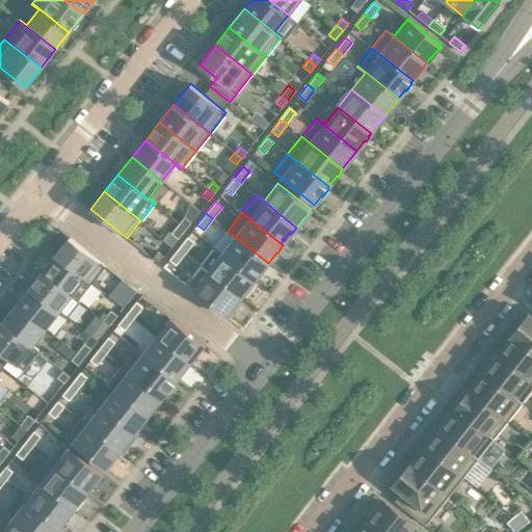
[(185,229),(190,221),(184,216),(179,223),(185,229)]
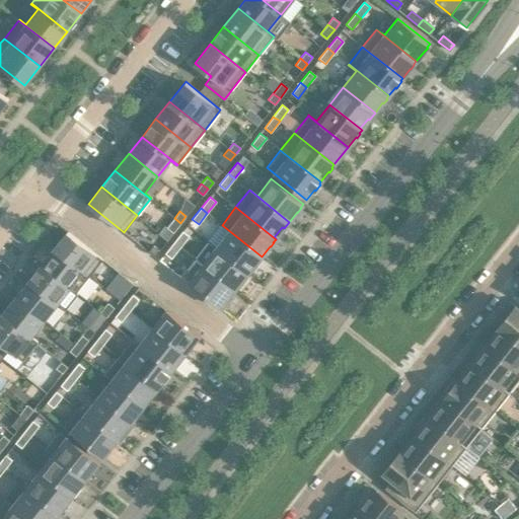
[(173,232),(180,223),(174,218),(166,227),(173,232)]
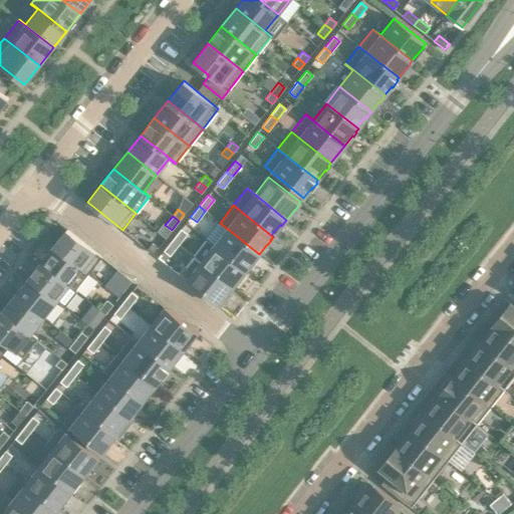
[(259,254),(220,223),(219,223),(227,229),(214,245),(246,270),(253,261),(254,261),(258,257),(257,257),(259,254)]
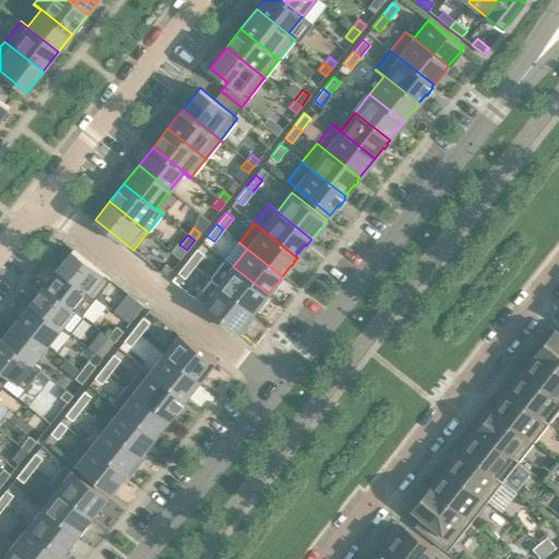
[(96,298),(110,280),(72,249),(57,268),(96,298)]
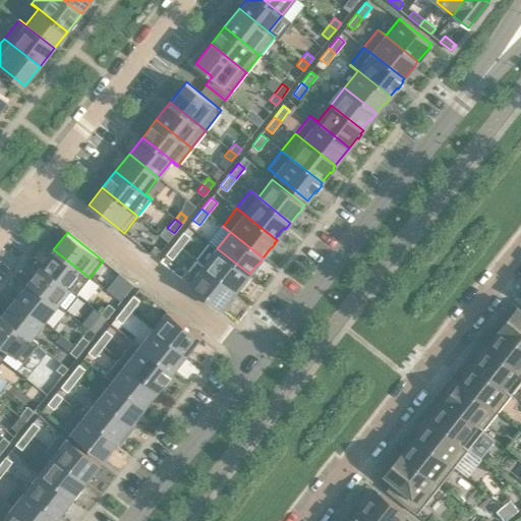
[(181,248),(189,237),(183,232),(174,243),(181,248)]
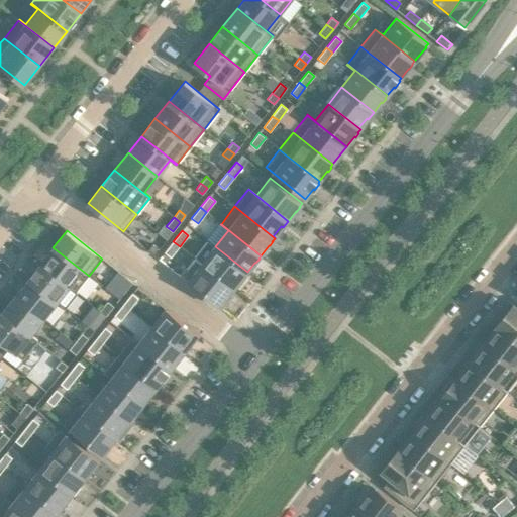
[(171,257),(180,246),(173,241),(165,252),(171,257)]
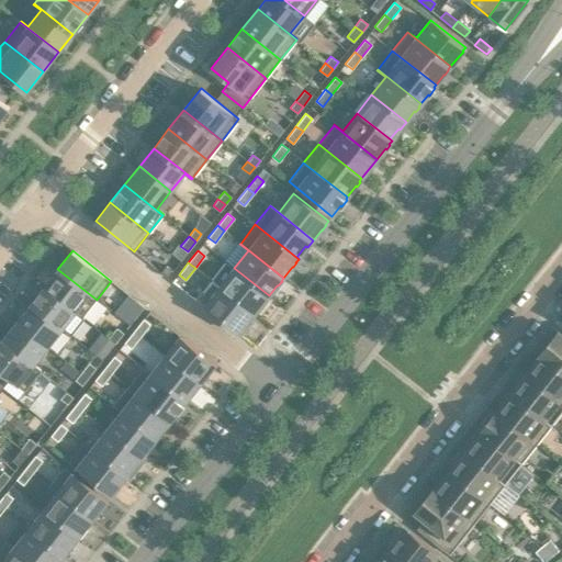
[(167,278),(172,271),(166,266),(160,272),(167,278)]
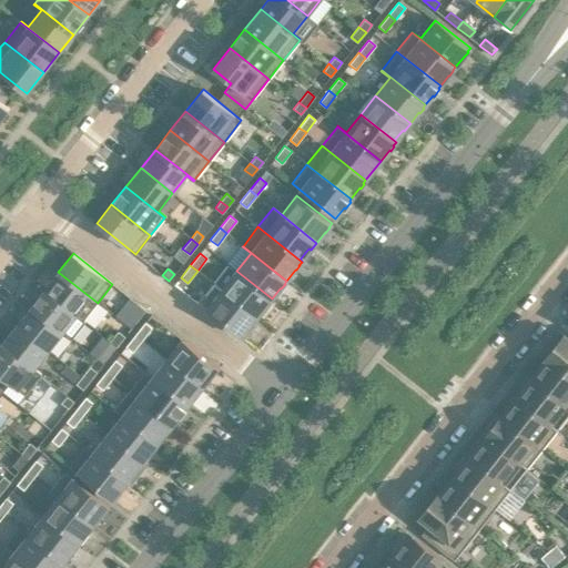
[(272,298),(236,271),(222,288),(214,282),(213,283),(256,317),(272,298)]
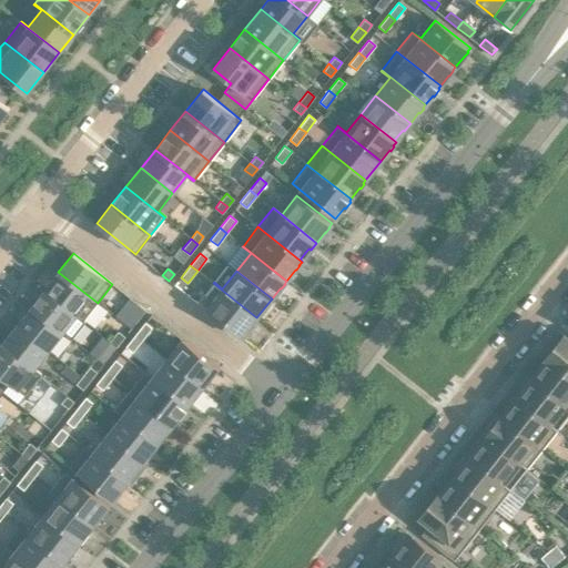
[(83,321),(98,303),(58,272),(43,290),(83,321)]
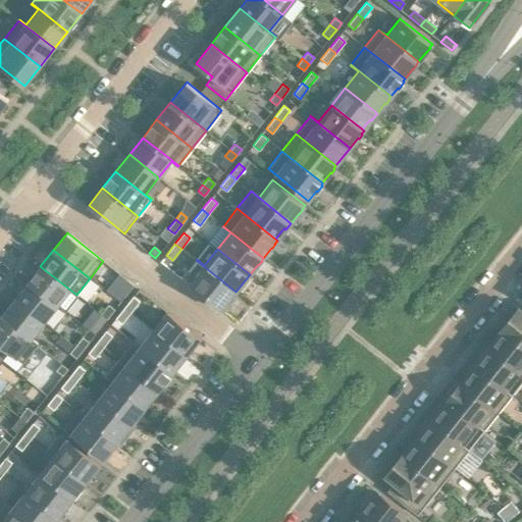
[(235,296),(233,295),(236,292),(196,260),(181,278),(221,310),(230,300),(235,296)]
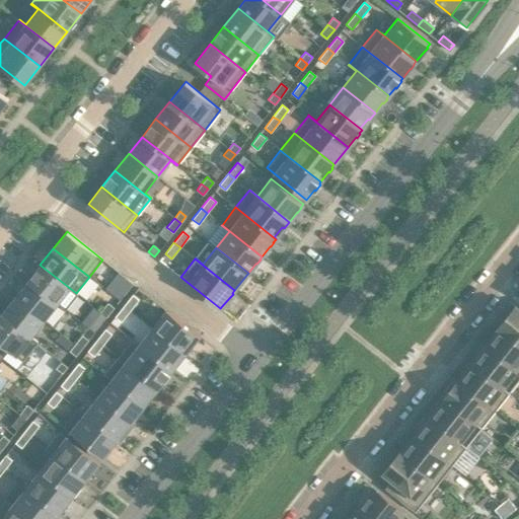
[(75,294),(76,293),(40,265),(26,282),(56,305),(69,289),(75,294)]
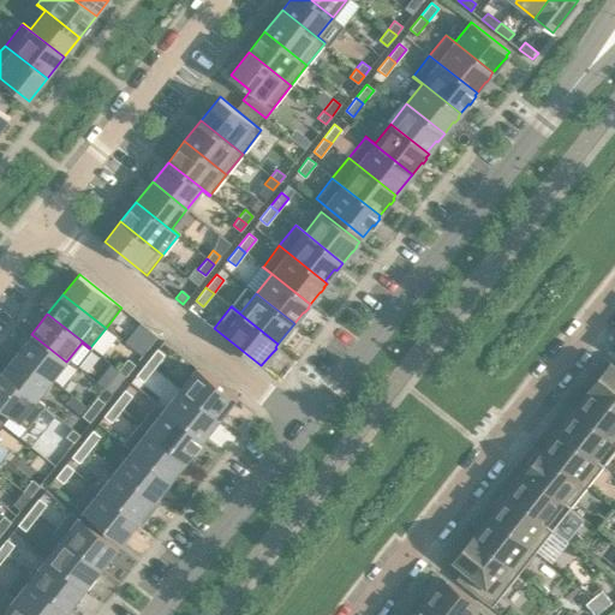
[(149,329),(138,341),(147,348),(151,344),(157,336),(149,329)]
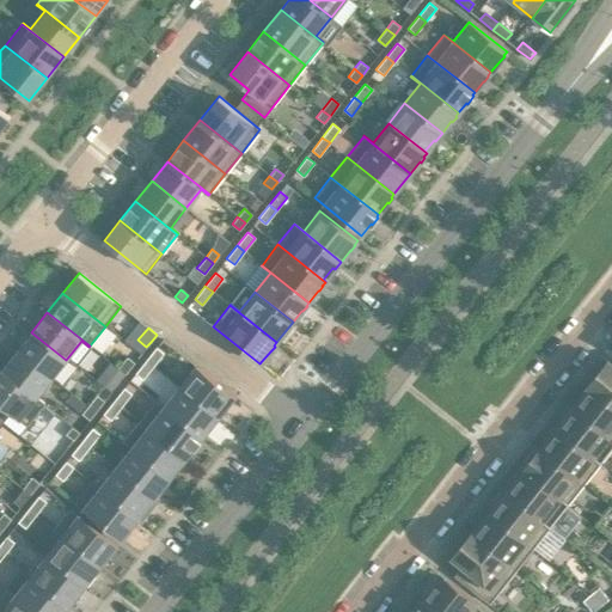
[(19,348),(54,375),(66,360),(31,332),(19,348)]
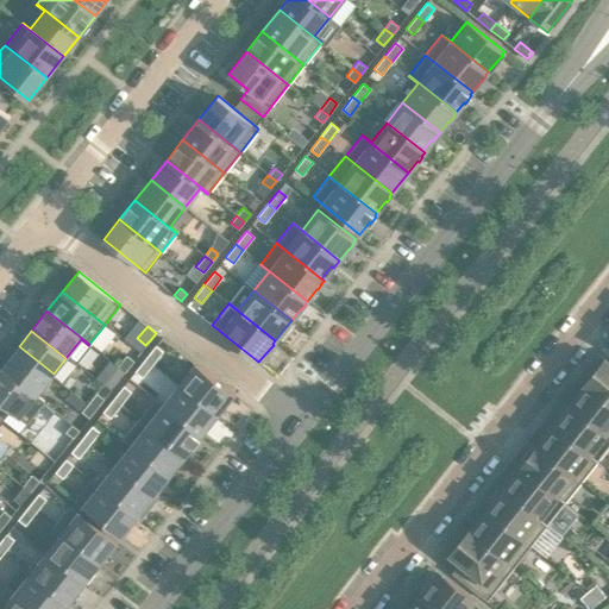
[(152,364),(163,351),(155,345),(145,358),(152,364)]
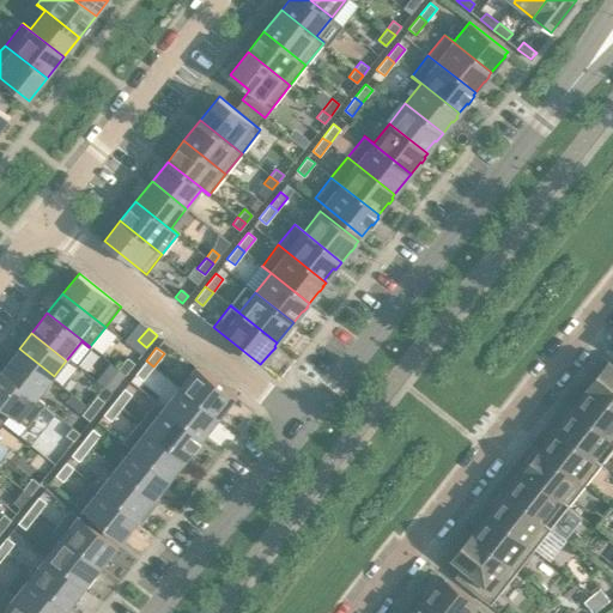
[(37,398),(54,376),(19,349),(1,371),(43,405),(44,404),(37,398)]
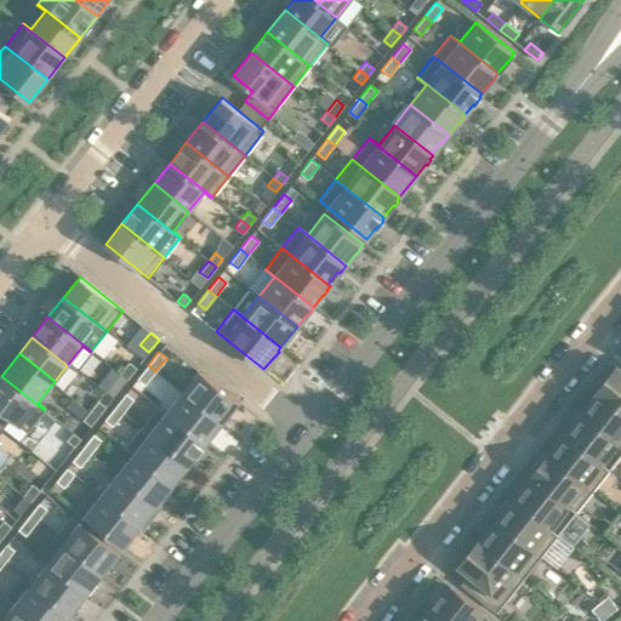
[(127,380),(136,368),(129,362),(119,374),(127,380)]
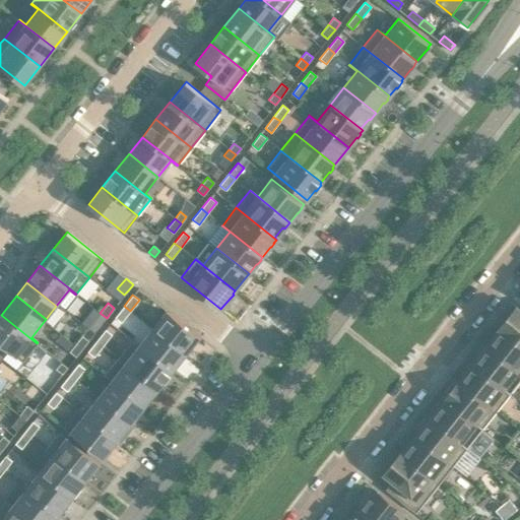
[(121,322),(130,311),(124,306),(115,317),(121,322)]
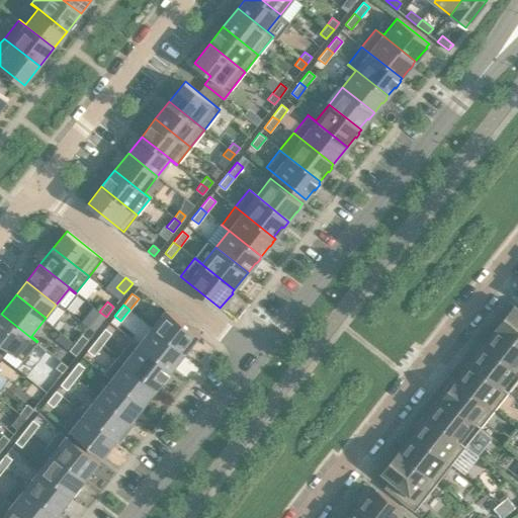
[(500,323),(501,323),(500,325),(517,339),(517,309),(514,307),(502,322),(501,322),(500,323)]
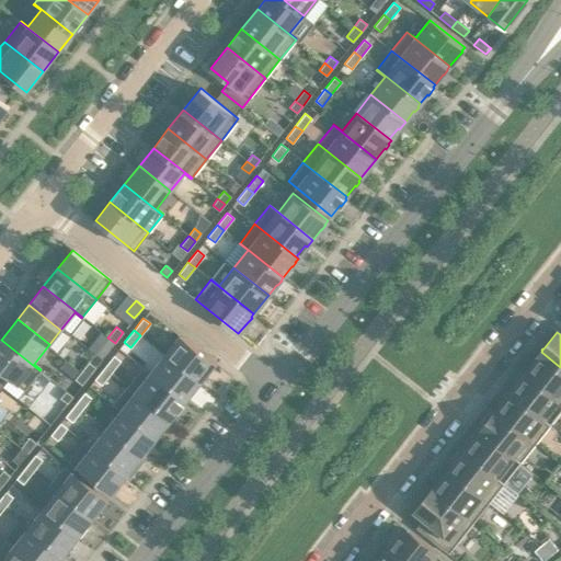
[(212,367),(215,363),(180,335),(165,354),(201,381),(208,371),(209,373),(213,368),(212,367)]
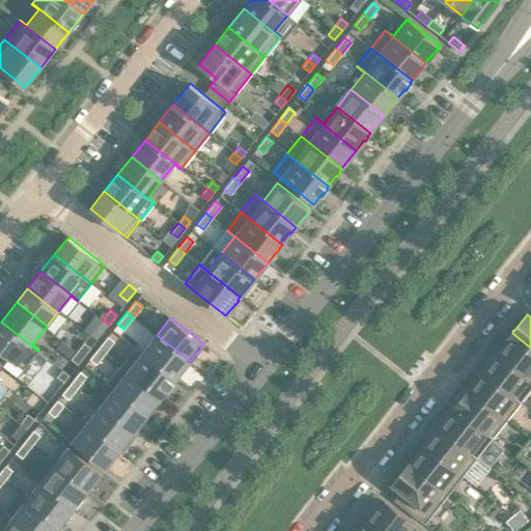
[(96,340),(109,325),(102,319),(89,334),(96,340)]
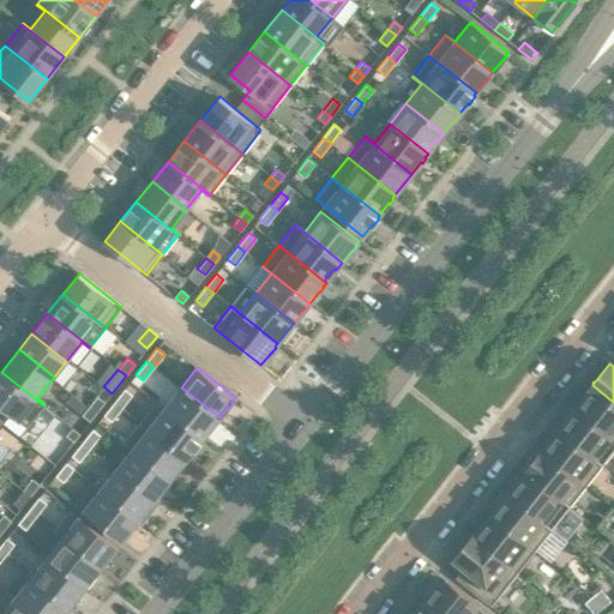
[(19,421),(26,427),(43,405),(1,372),(0,373),(0,421),(2,423),(10,414),(19,421)]
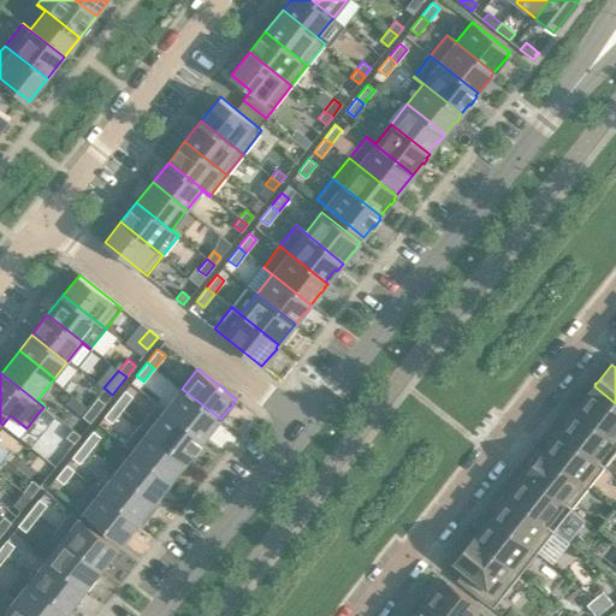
[(615,439),(615,403),(594,386),(592,389),(593,389),(592,390),(591,391),(578,409),(615,439)]
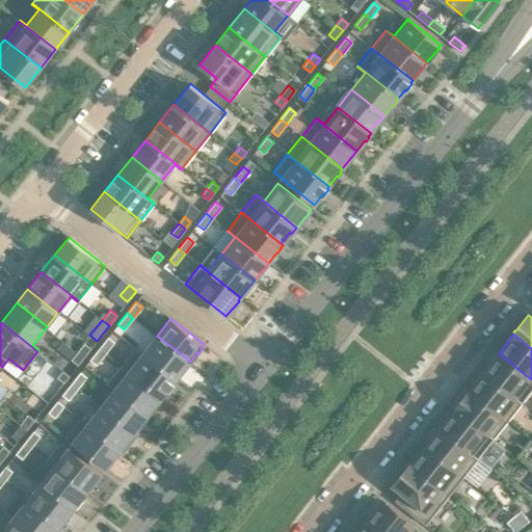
[(142,353),(135,347),(134,347),(176,380),(183,370),(184,371),(187,367),(187,366),(190,362),(157,336),(142,353)]
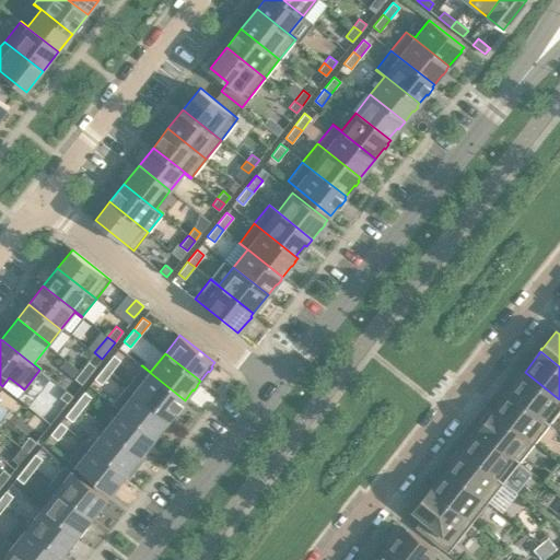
[(111,372),(120,360),(114,354),(104,366),(111,372)]
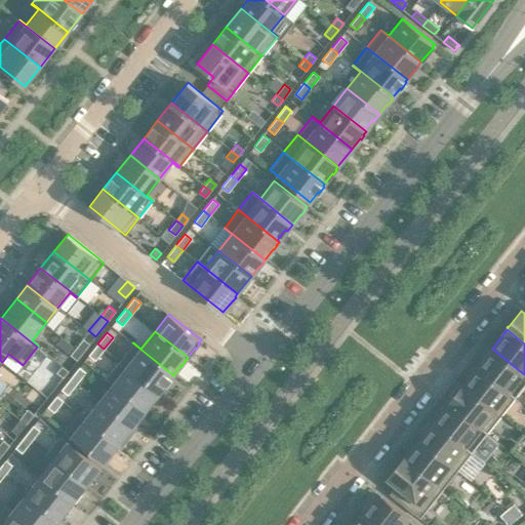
[(81,354),(89,344),(83,338),(75,349),(81,354)]
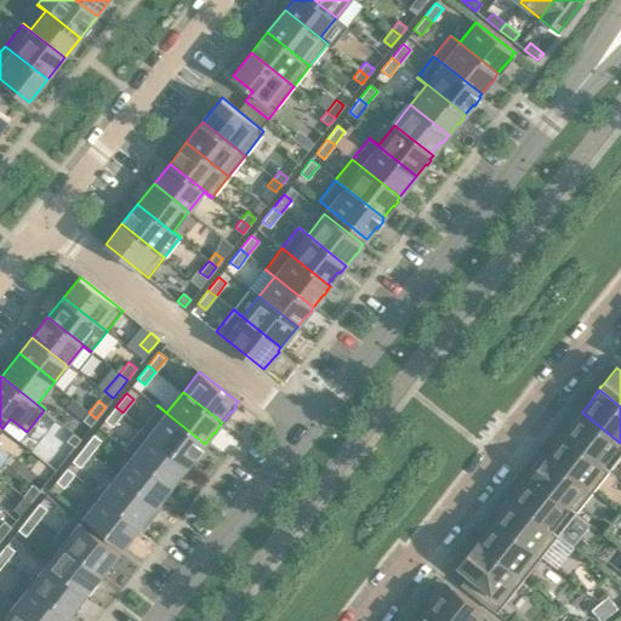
[(205,444),(157,405),(141,427),(188,465),(197,454),(198,455),(204,448),(203,446),(205,444)]
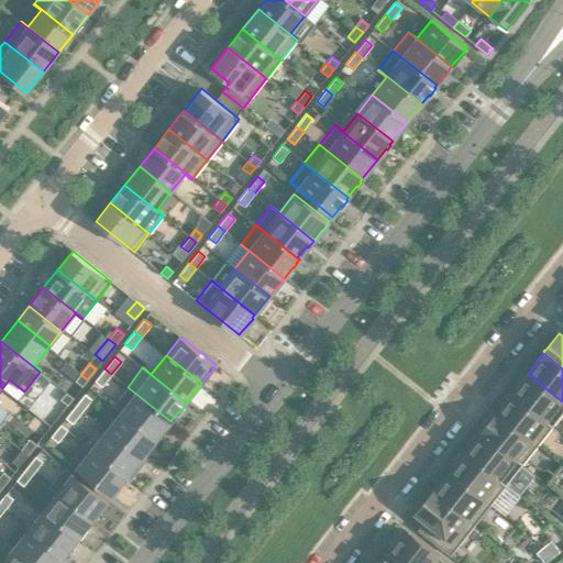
[(101,386),(111,374),(105,368),(95,381),(101,386)]
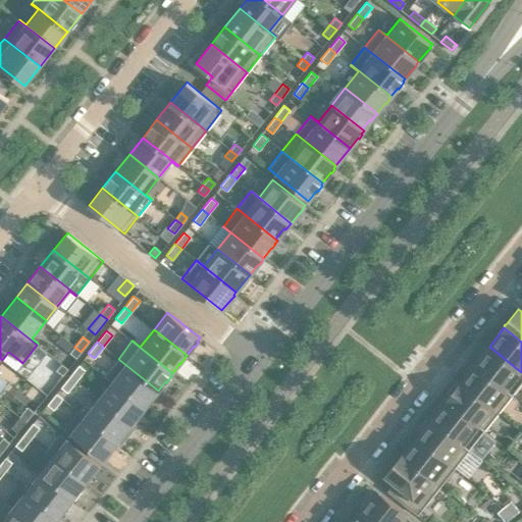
[(75,358),(81,352),(74,347),(69,353),(75,358)]
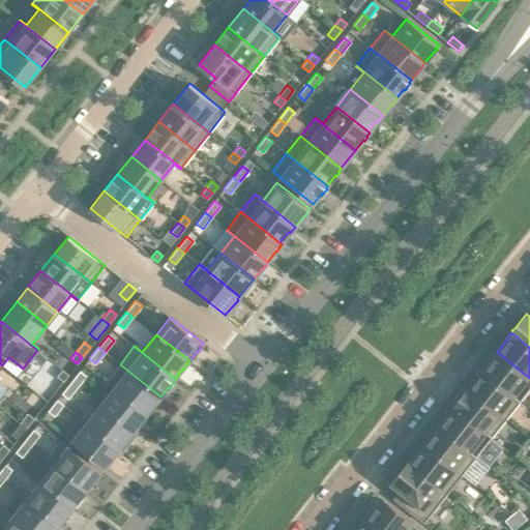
[(482,371),(521,401),(529,387),(529,378),(497,352),(495,354),(495,353),(494,355),(482,371)]
